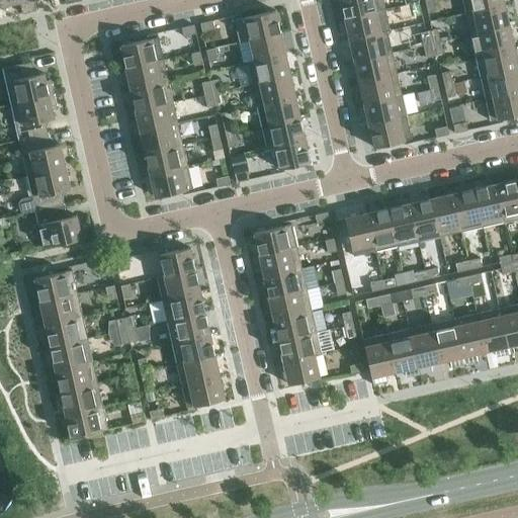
[(26,0),(2,0),(4,5),(20,2),(22,13),(29,12),(26,0)]
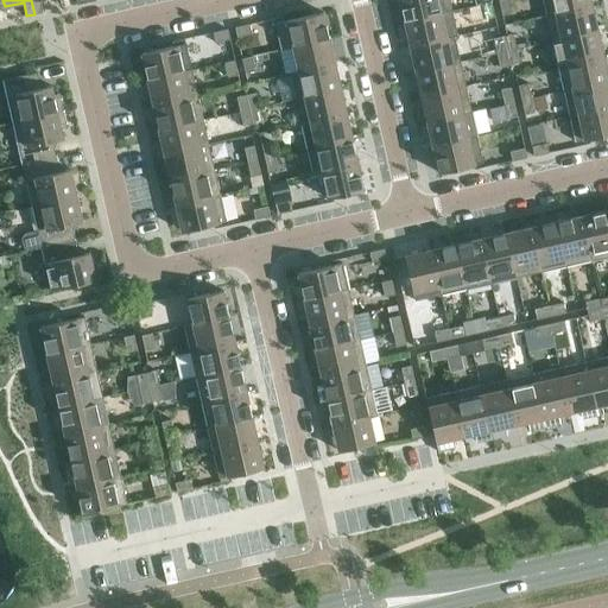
[(31,0),(35,14),(44,12),(40,0),(31,0)]
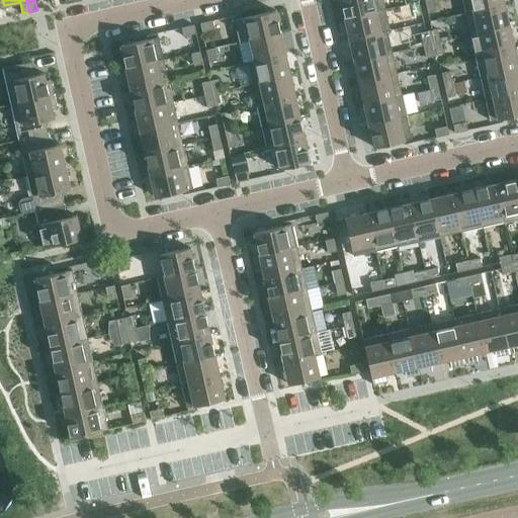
[(340,0),(345,17),(385,8),(383,0),(340,0)]
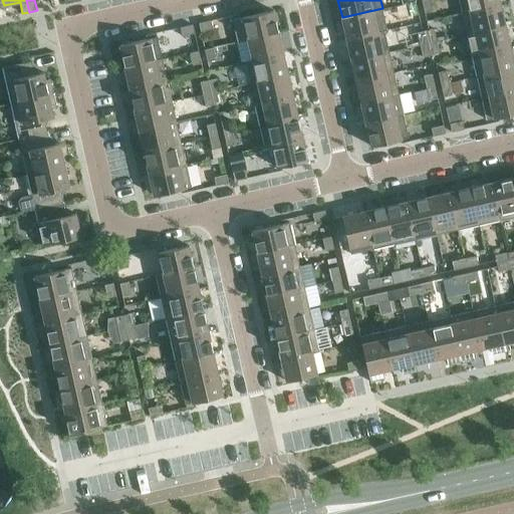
[(416,0),(404,3),(404,4),(408,3),(410,15),(419,13),(416,0)]
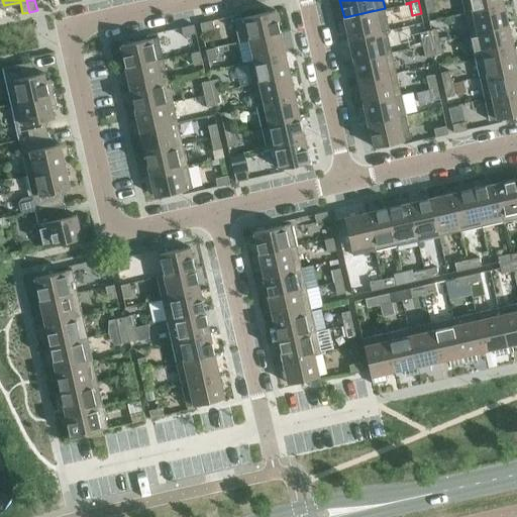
[(424,0),(427,12),(436,10),(433,0),(424,0)]
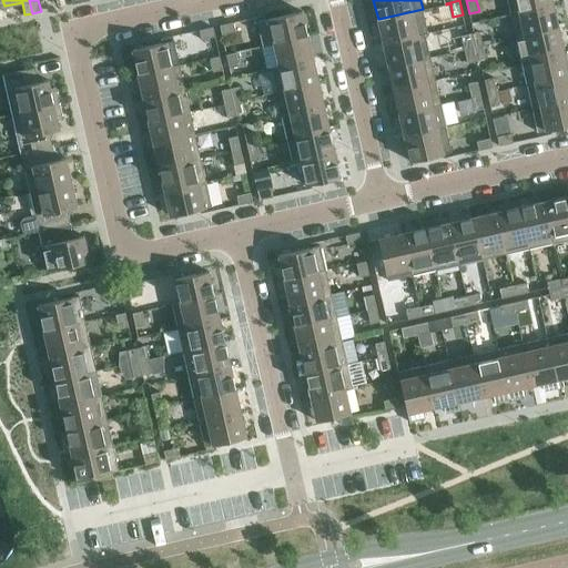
[(507,0),(511,13),(553,4),(551,0),(507,0)]
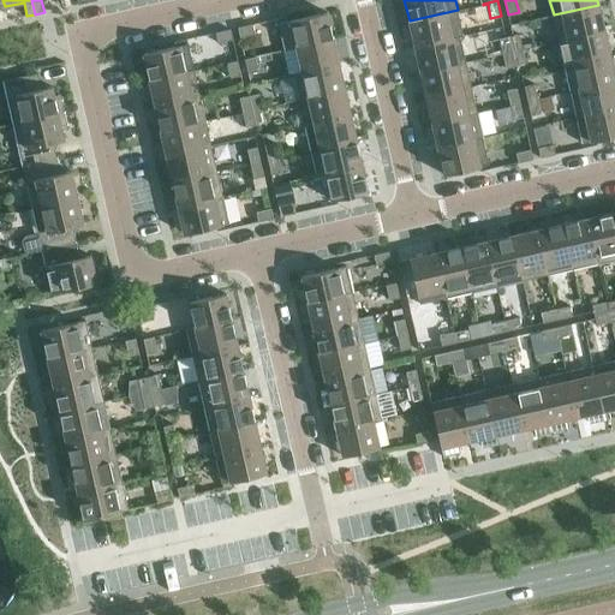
[(554,15),(560,41),(604,30),(598,5),(554,15)]
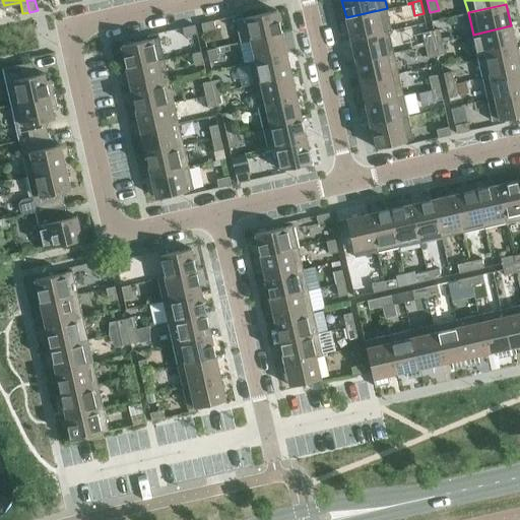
[(350,39),(389,30),(392,29),(387,8),(346,17),(350,39)]
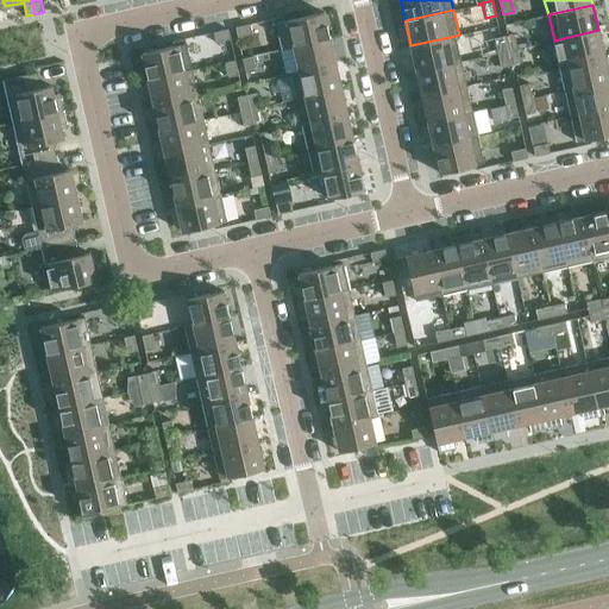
[(282,49),(294,45),(330,37),(324,12),(276,23),(282,49)]
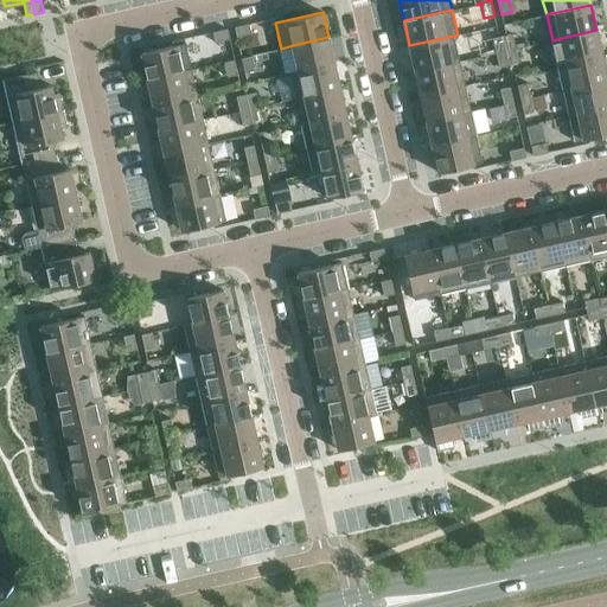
[(235,27),(237,37),(253,33),(250,24),(235,27)]
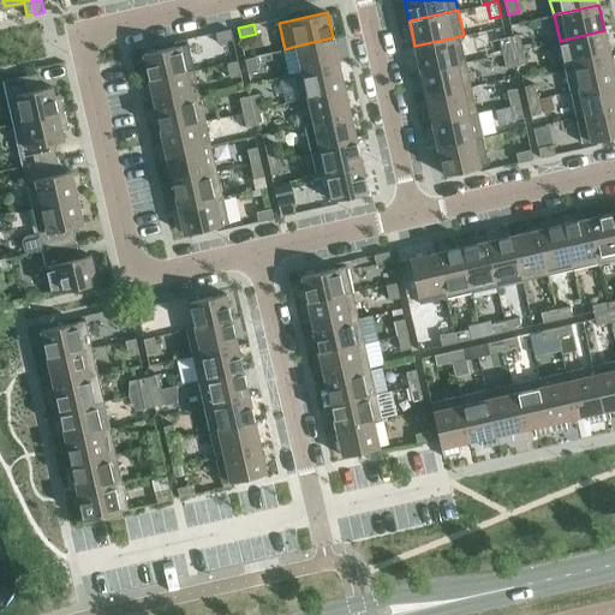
[(215,33),(218,42),(233,40),(231,29),(215,33)]
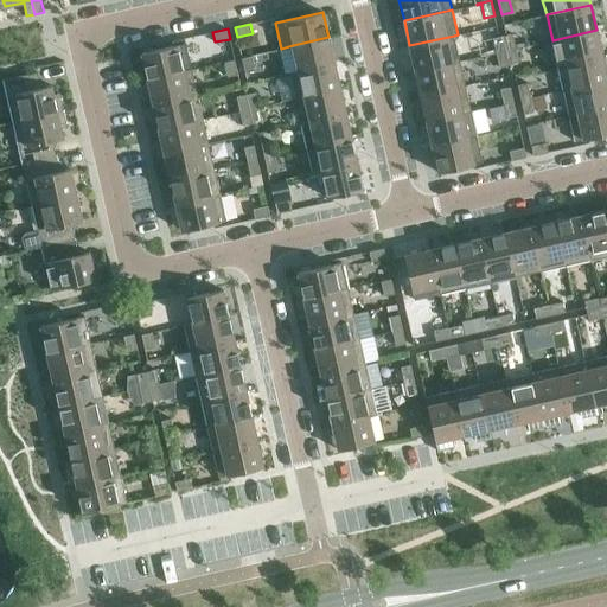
[(553,40),(557,65),(602,56),(596,30),(553,40)]
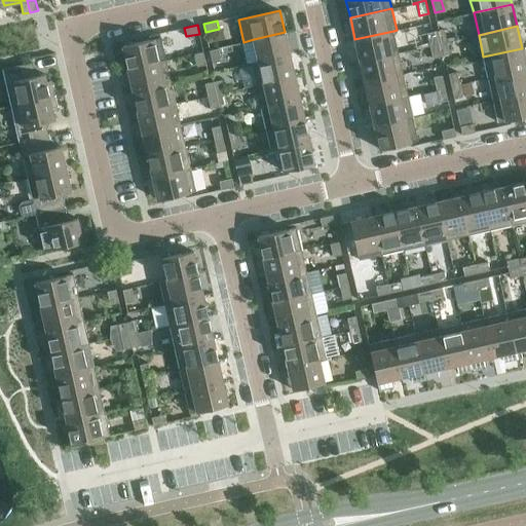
[(444,29),(436,31),(439,44),(447,42),(444,29)]
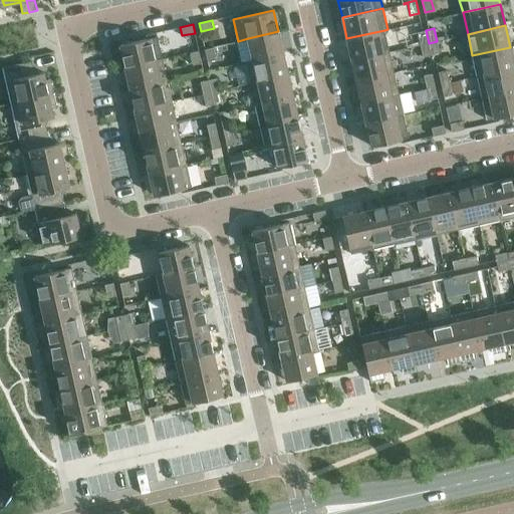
[(346,38),(351,60),(382,53),(390,51),(384,30),(346,38)]
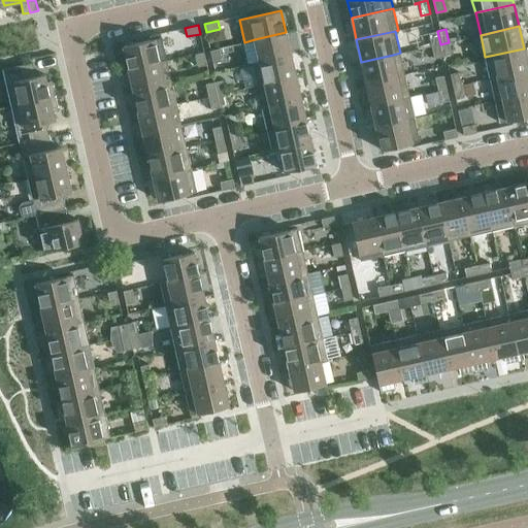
[(429,33),(431,45),(440,44),(437,31),(429,33)]
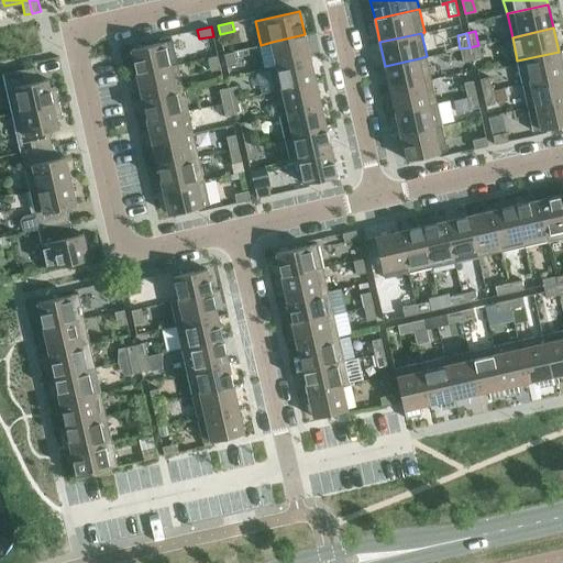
[(272,42),(277,66),(310,58),(305,34),(272,42)]
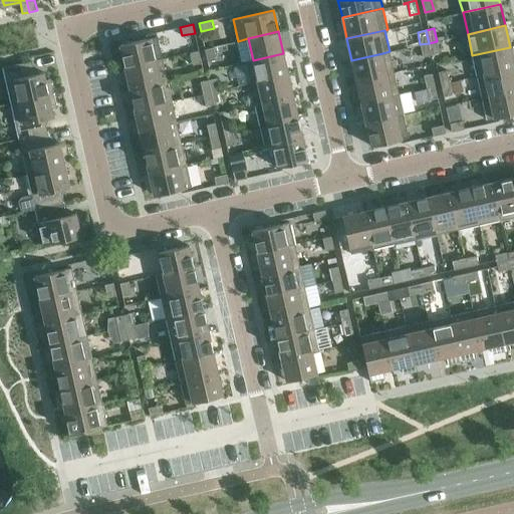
[(119,45),(124,66),(163,57),(158,36),(119,45)]
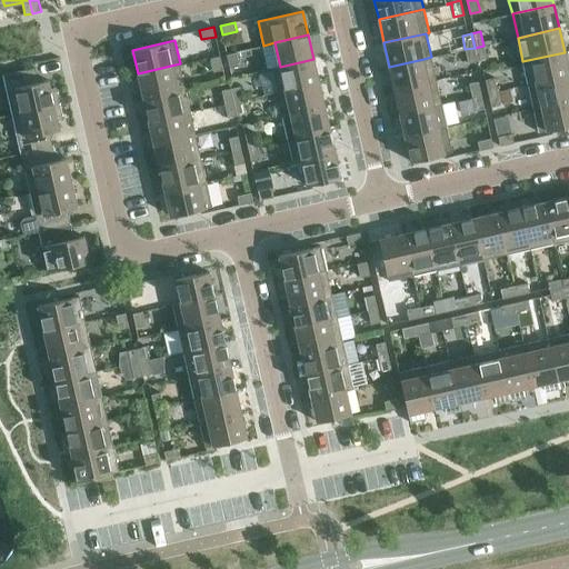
[(483,46),(475,48),(478,61),(487,59),(483,46)]
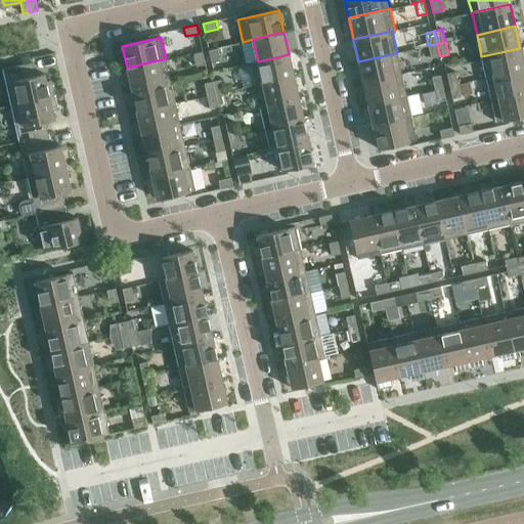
[(437,44),(428,45),(431,58),(440,56),(437,44)]
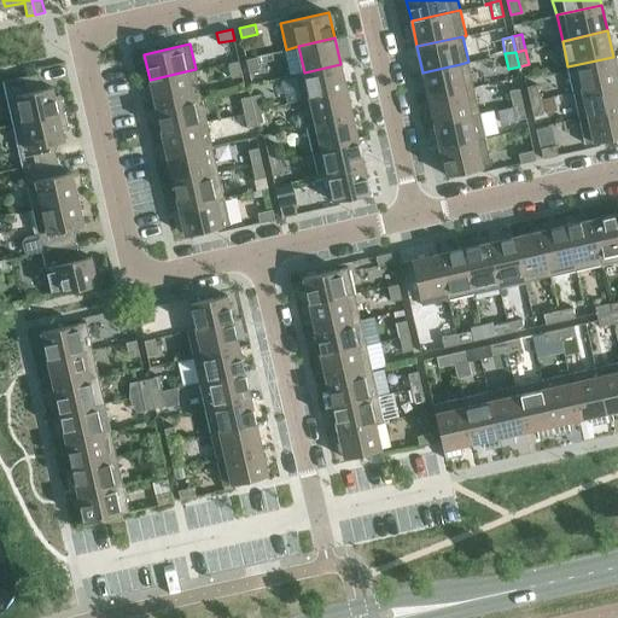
[(246,59),(250,74),(260,71),(257,57),(246,59)]
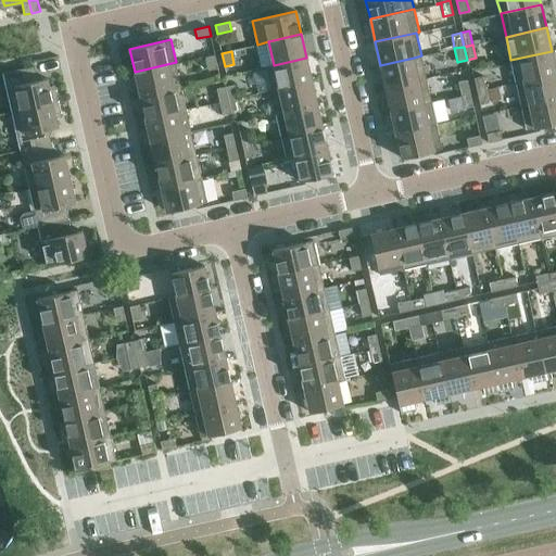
[(510,60),(516,83),(555,74),(555,70),(552,51),(510,60)]
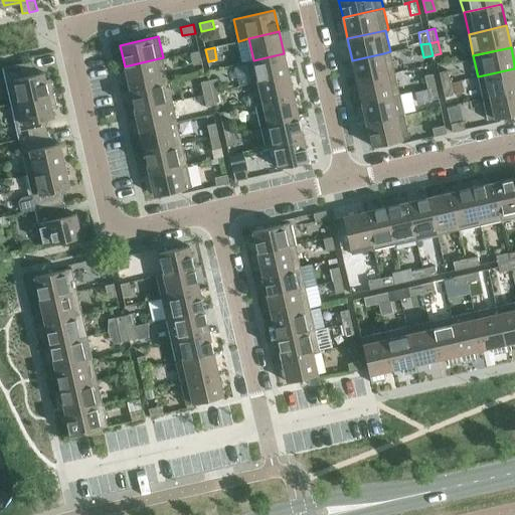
[(190,52),(193,65),(202,63),(199,50),(190,52)]
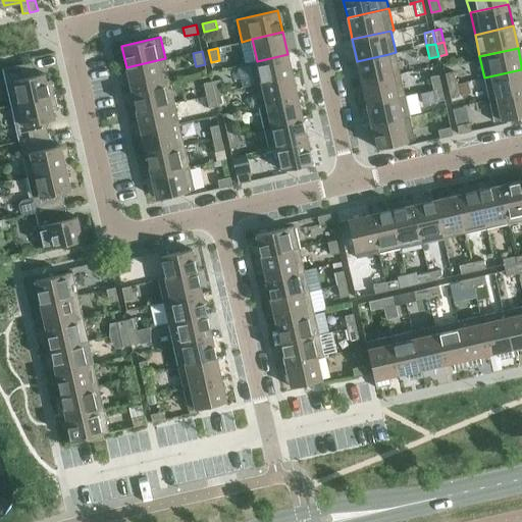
[(357,61),(362,83),(401,74),(396,52),(388,54),(357,61)]
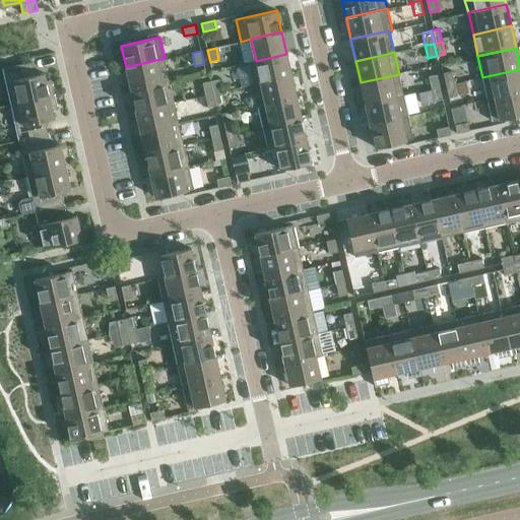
[(253,84),(261,82),(291,75),(286,54),(256,61),(249,62),(253,84)]
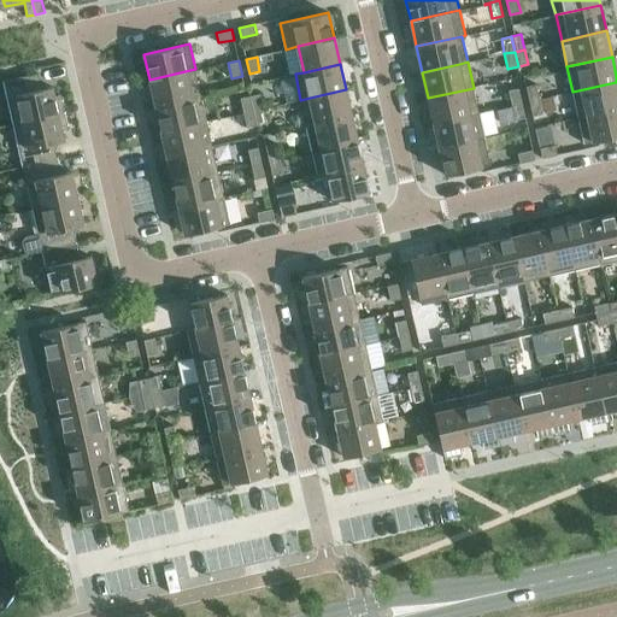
[(150,80),(156,105),(201,95),(195,69),(150,80)]
